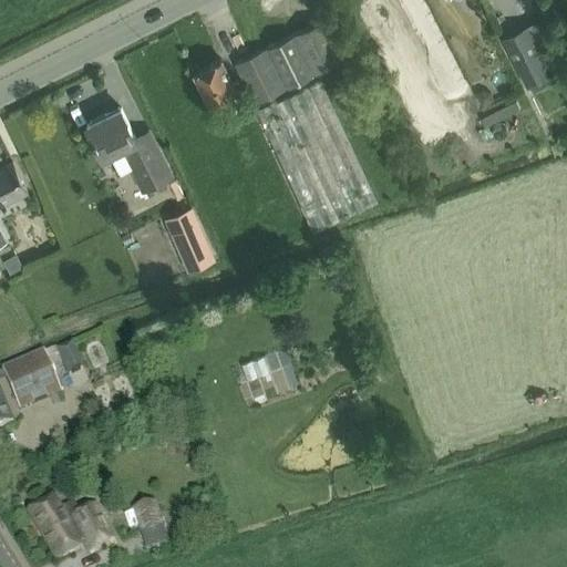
[(566,0),(560,0),(539,11),(546,24),(566,13),(566,0)]
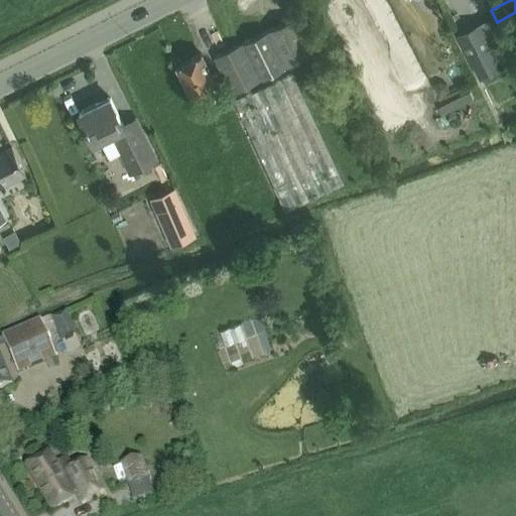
[(267,32),(244,43),(213,58),(232,96),(285,69),(315,53),(297,17),(267,32)]
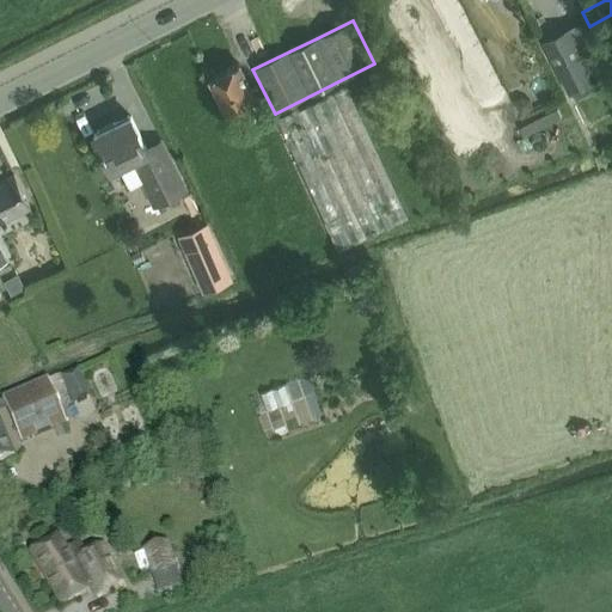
[(542,41),(569,95),(607,74),(581,22),(542,41)]
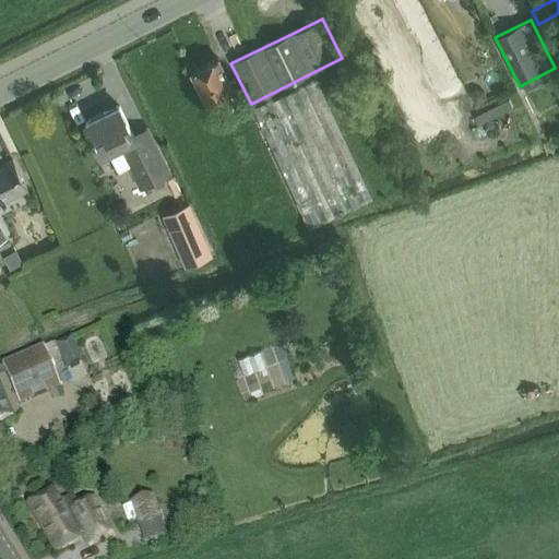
[(229,113),(241,106),(233,91),(234,91),(217,59),(192,72),(207,104),(222,96),(229,113)]
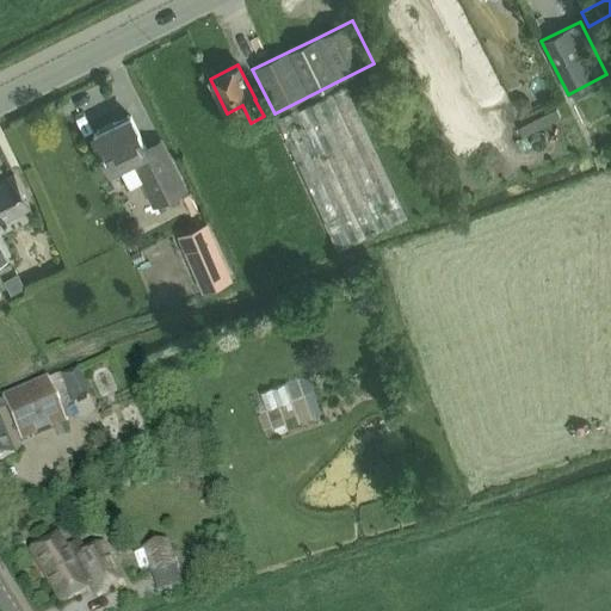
[(339,252),(408,218),(347,88),(277,122),(339,252)]
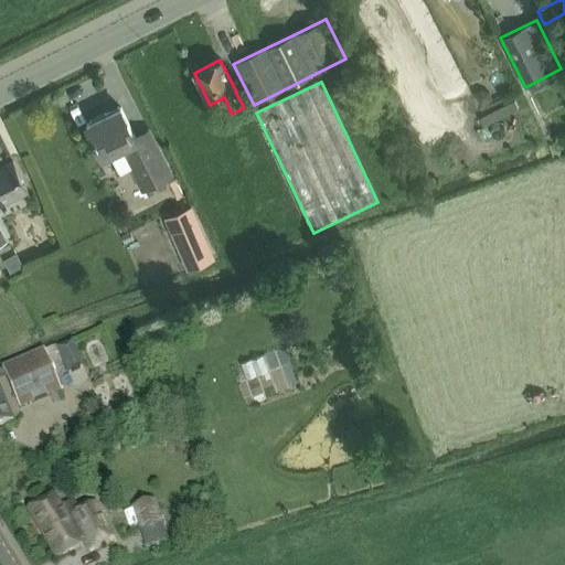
[(108,155),(124,147),(134,168),(137,167),(148,188),(172,176),(149,130),(135,137),(120,108),(86,126),(96,144),(102,141),(108,155)]
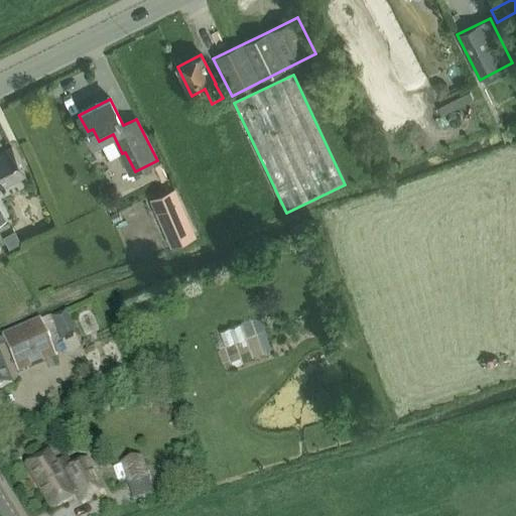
[(0,187),(25,175),(12,148),(0,153),(0,187)]
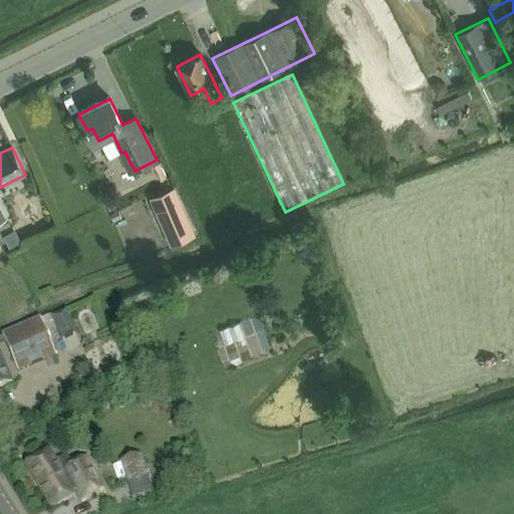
[(193,235),(177,199),(173,189),(150,199),(154,209),(170,245),(175,243),(193,235)]
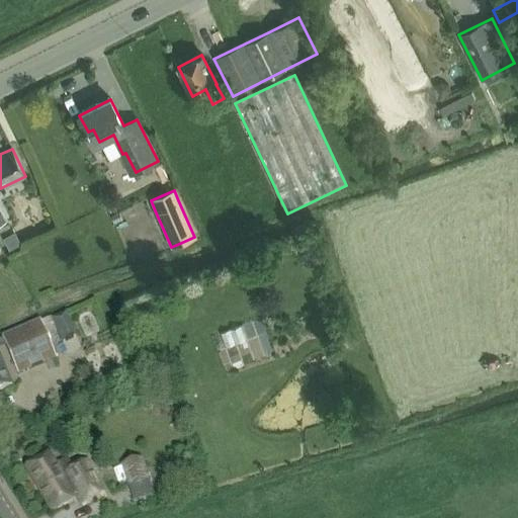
[(66,313),(50,321),(61,344),(77,337),(66,313)]
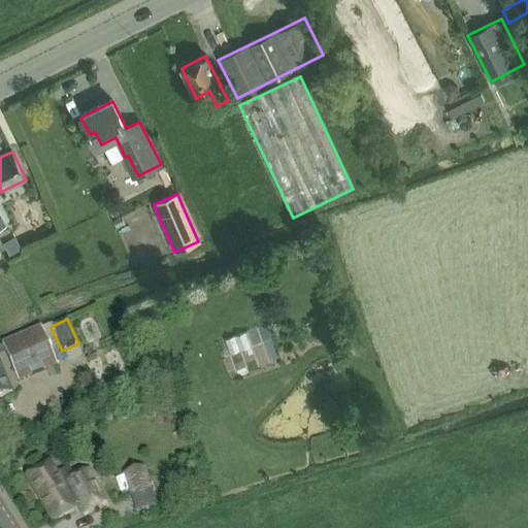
[(41,371),(42,372),(56,367),(39,328),(0,344),(18,384),(30,377),(30,376),(41,371)]
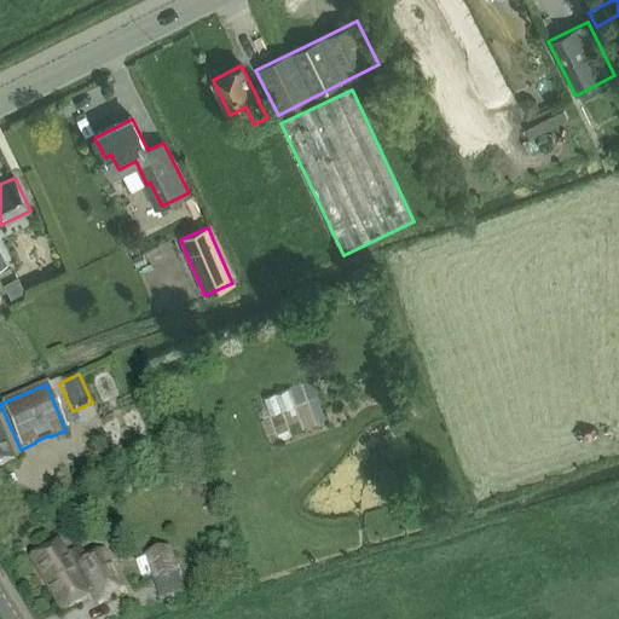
[(0,469),(13,464),(0,433),(0,469)]
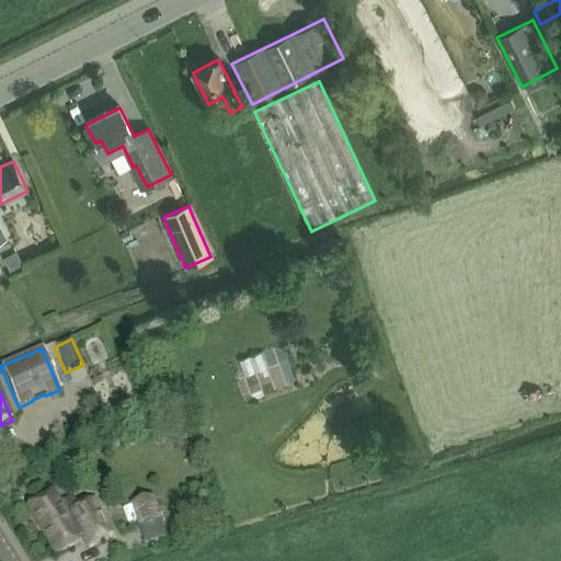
[(59,491),(30,508),(56,554),(78,541),(77,540),(81,538),(87,548),(111,535),(92,501),(79,507),(73,497),(66,502),(59,491)]
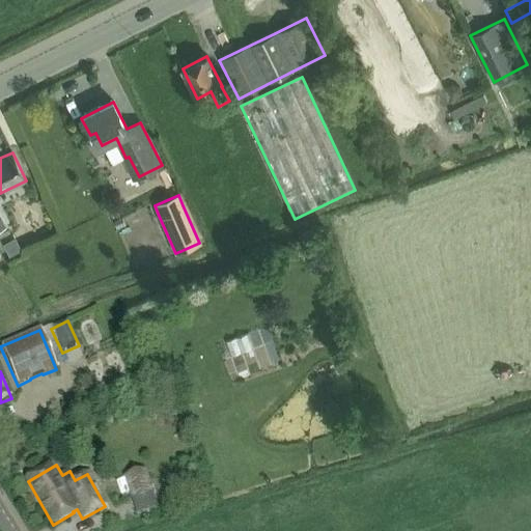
[(157,510),(146,471),(122,477),(122,480),(115,483),(119,498),(127,495),(130,503),(131,502),(135,516),(157,510)]
